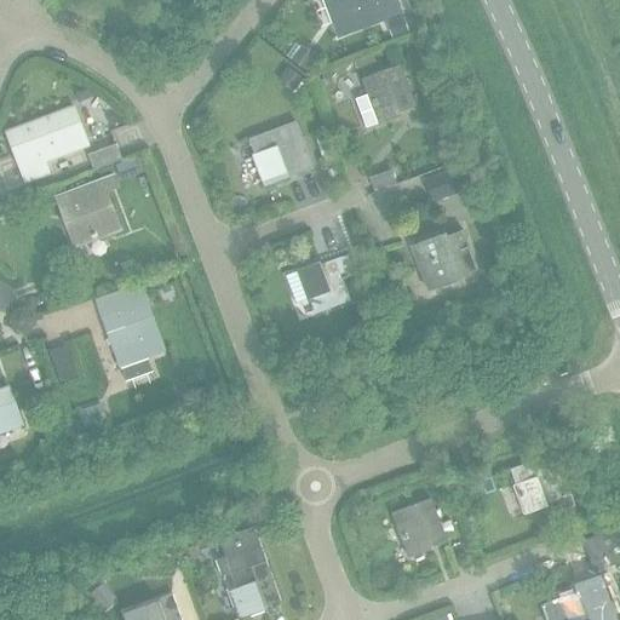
[(345,16),(351,30),(406,11),(401,0),(325,0),(333,21),(345,16)]
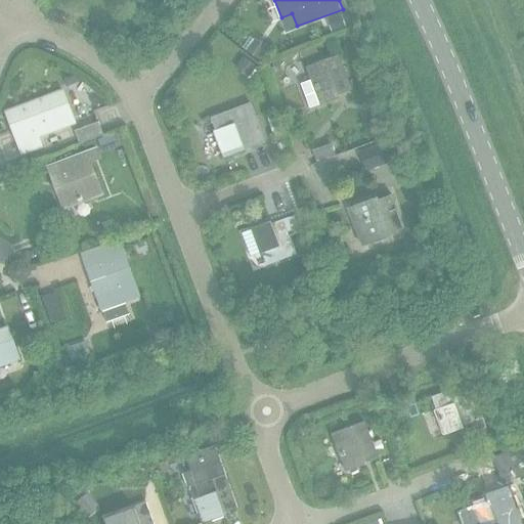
[(343,12),(336,15),(339,25),(346,22),(343,12)]
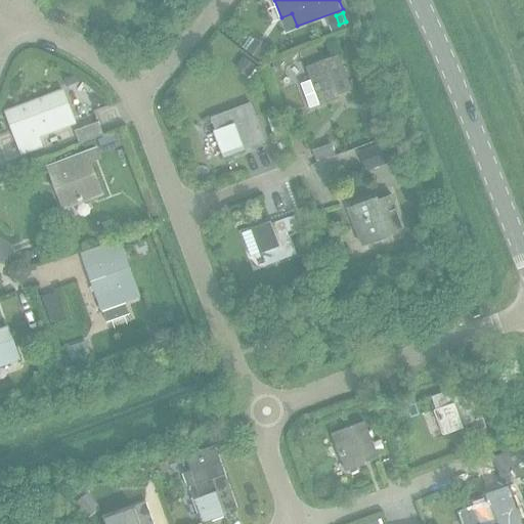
[(255,39),(247,51),(261,61),(270,49),(255,39)]
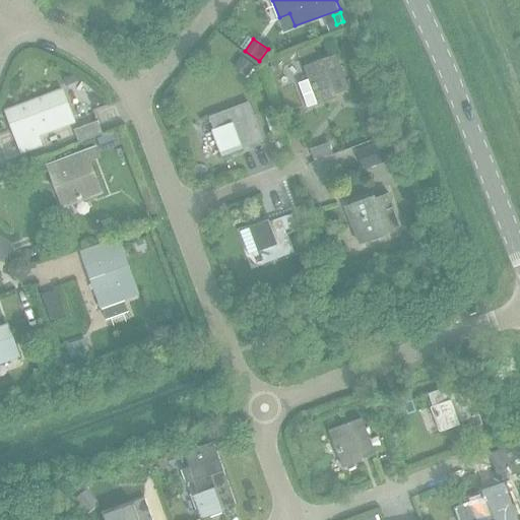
[(313,46),(297,52),(299,57),(315,52),(313,46)]
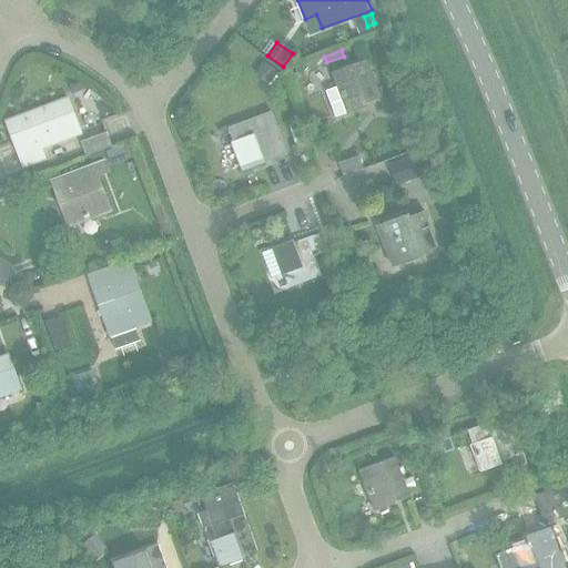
[(333,70),(338,84),(336,85),(346,113),(368,104),(367,102),(381,97),(366,58),(333,70)]
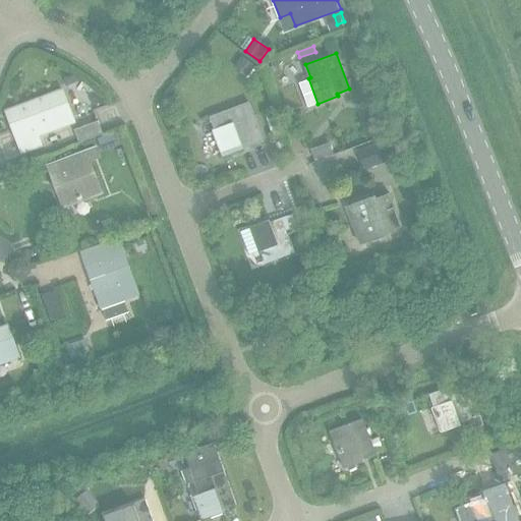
[(233,66),(247,76),(255,65),(241,55),(233,66)]
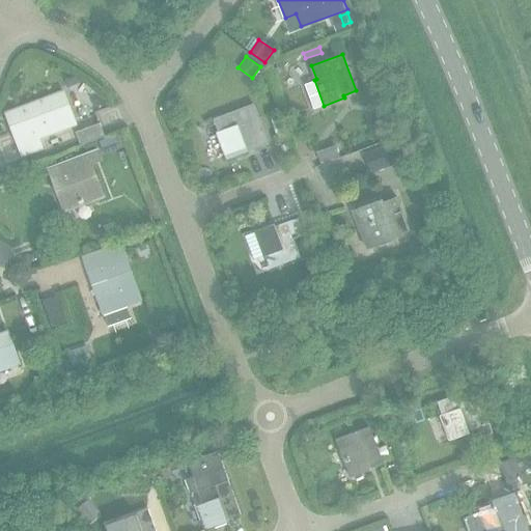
[(276,63),(279,74),(286,72),(283,60),(276,63)]
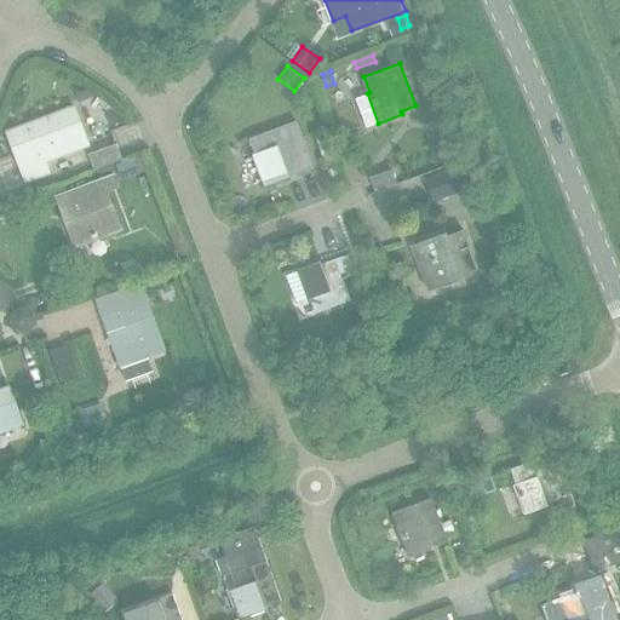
[(73,150),(73,148),(87,143),(73,105),(19,126),(24,142),(11,147),(24,181),(49,172),(44,161),(73,150)]
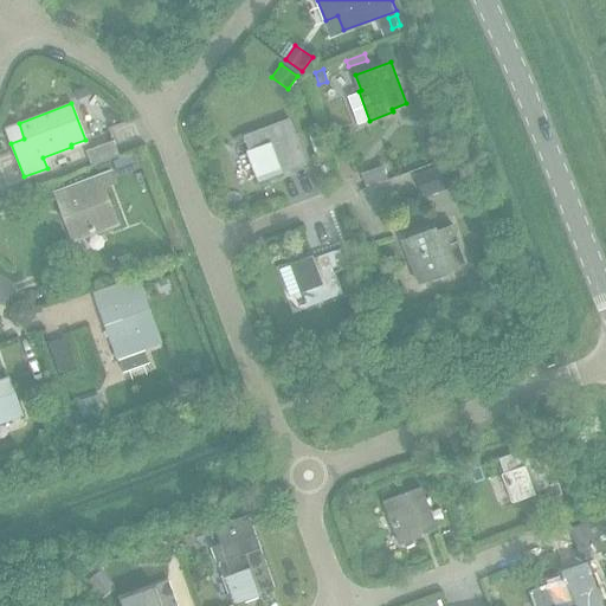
[(110,107),(98,110),(98,111),(102,120),(114,116),(110,107)]
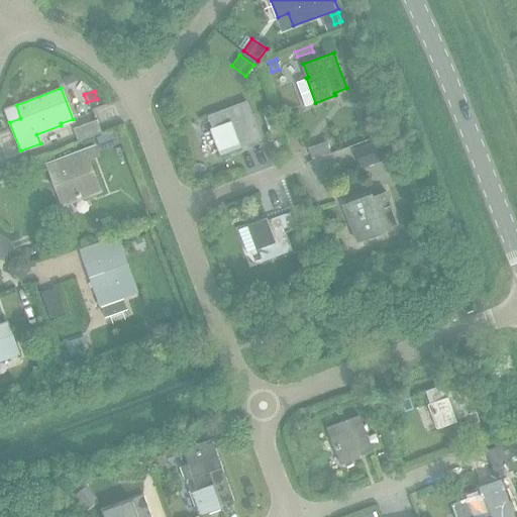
[(84,95),(72,99),(76,110),(88,106),(87,102),(84,95)]
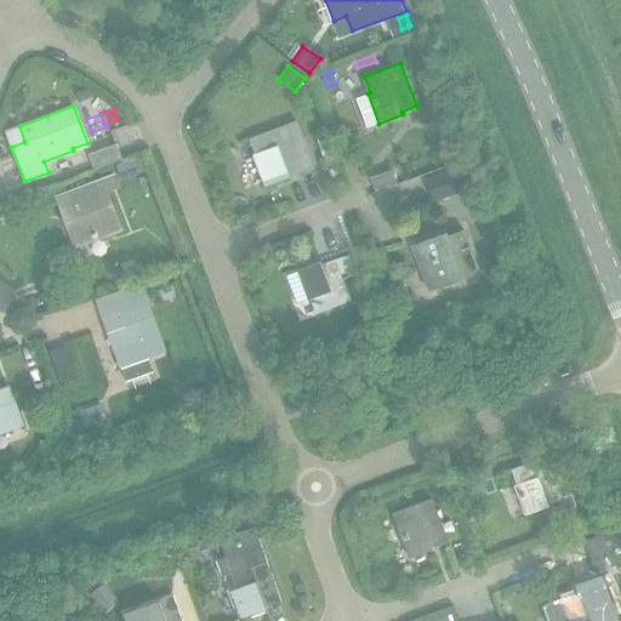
[(265,184),(298,172),(313,166),(296,121),(250,138),(256,153),(254,154),(265,184)]
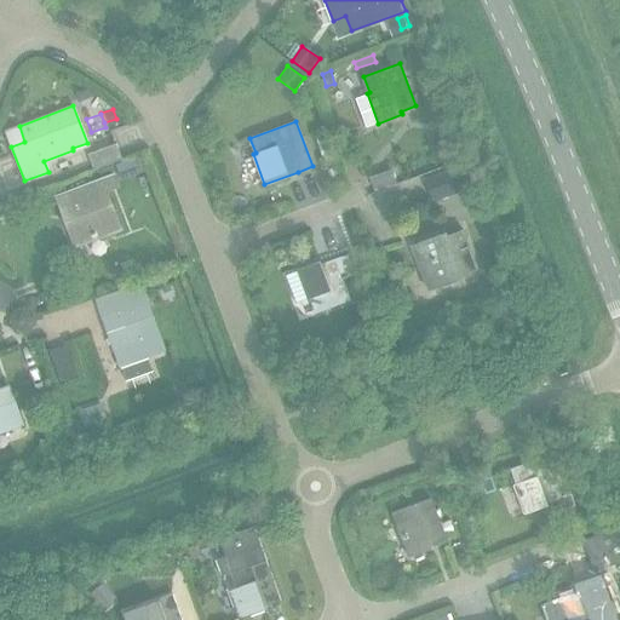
[(442,135),(428,139),(435,160),(449,154),(442,135)]
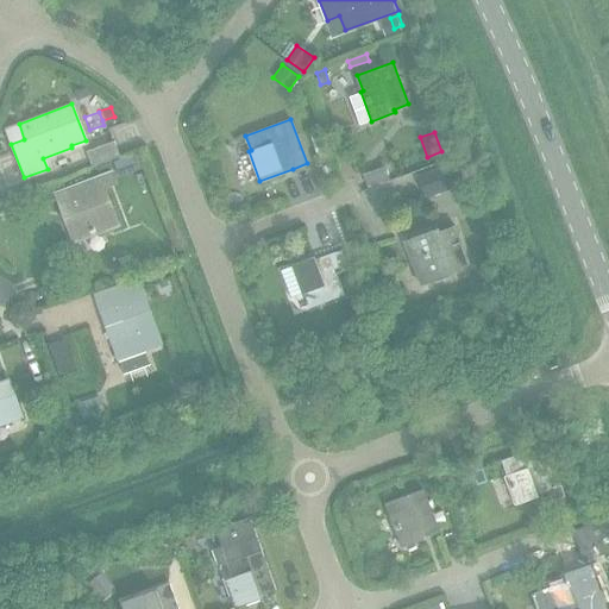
[(119,156),(114,142),(86,151),(92,167),(119,156)]
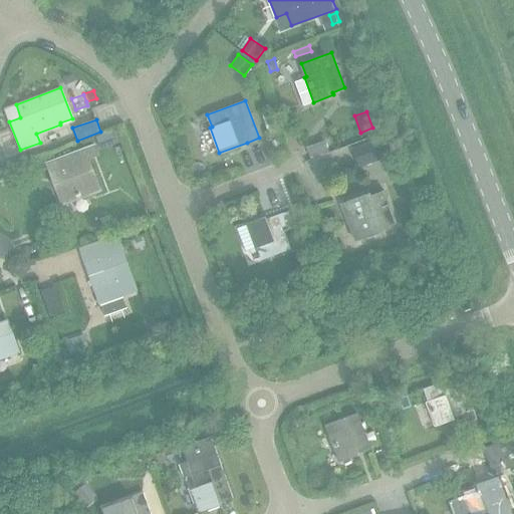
[(116,130),(95,137),(99,149),(120,141),(116,130)]
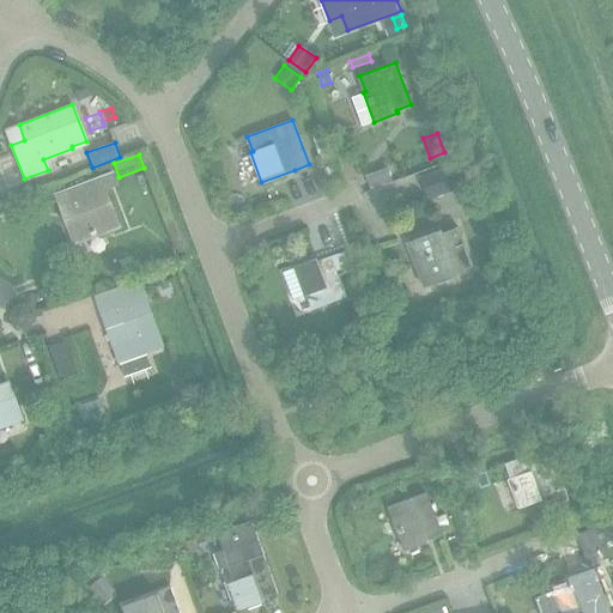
[(429,198),(463,184),(455,163),(420,176),(429,198)]
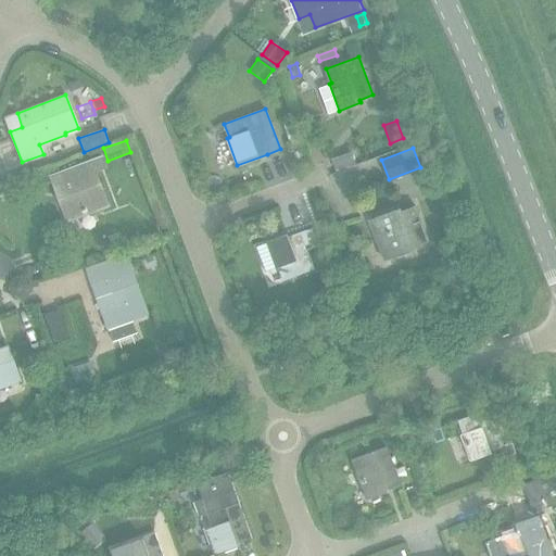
[(84,164),(87,173),(58,185),(62,198),(59,199),(66,220),(93,210),(93,209),(106,203),(95,172),(105,168),(102,158),(84,164)]
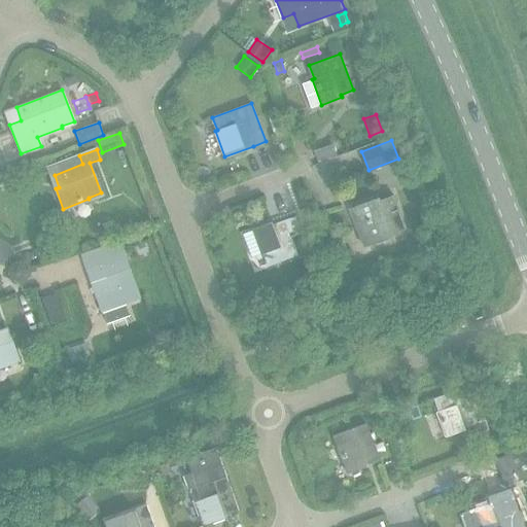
[(363,246),(376,242),(406,231),(393,196),(380,200),(379,197),(350,208),(363,246)]
